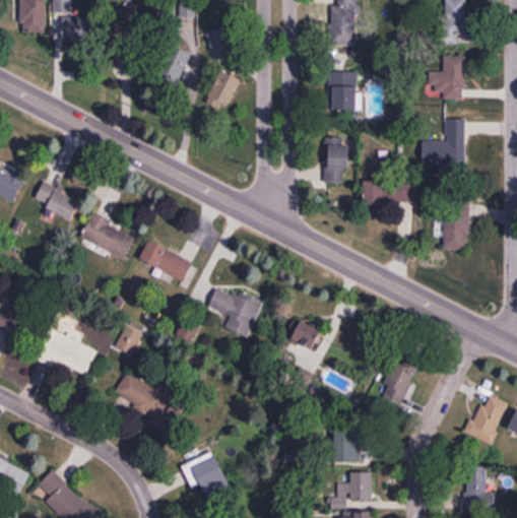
[(20,0),(19,34),(44,34),(44,0),(20,0)]
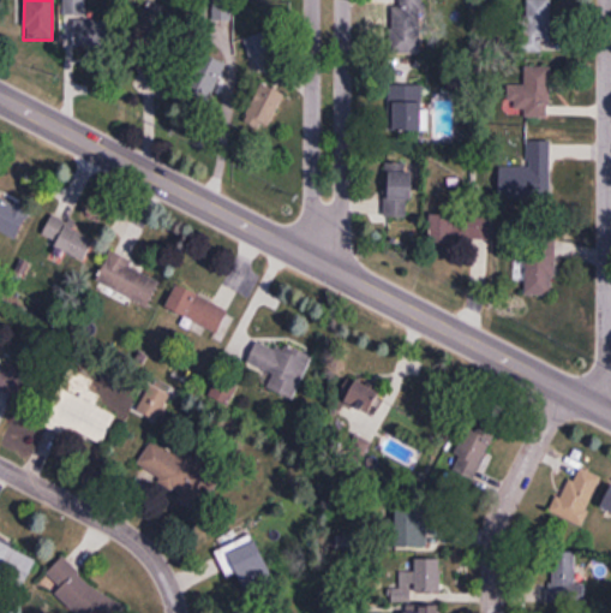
[(390,0),(390,51),(419,51),(418,0),(390,0)]
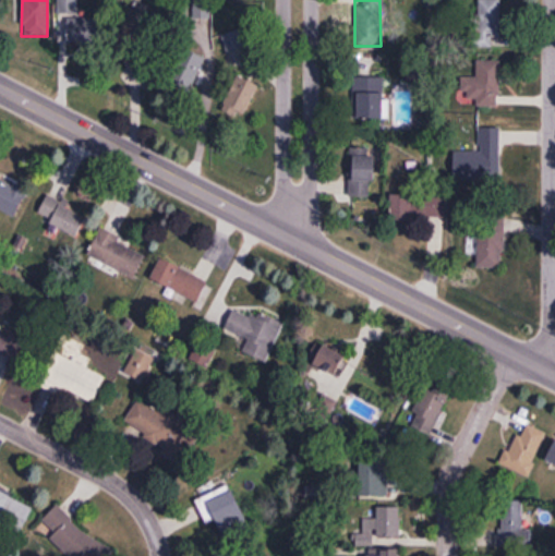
[(474,0),(474,44),(498,44),(498,0),(474,0)]
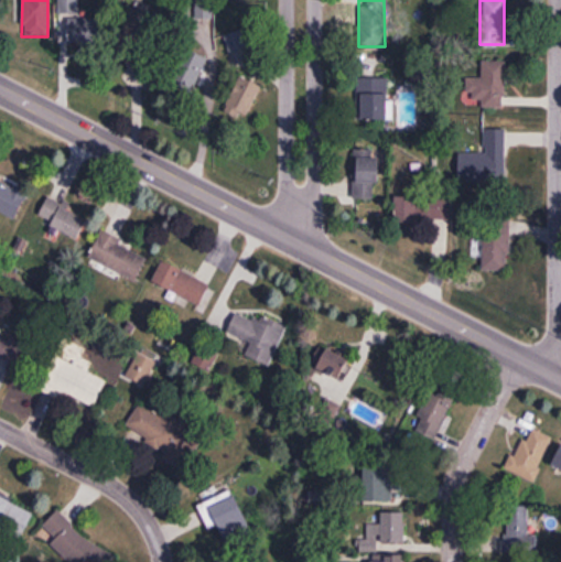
[(209,2),(195,2),(195,18),(209,18),(209,2)]
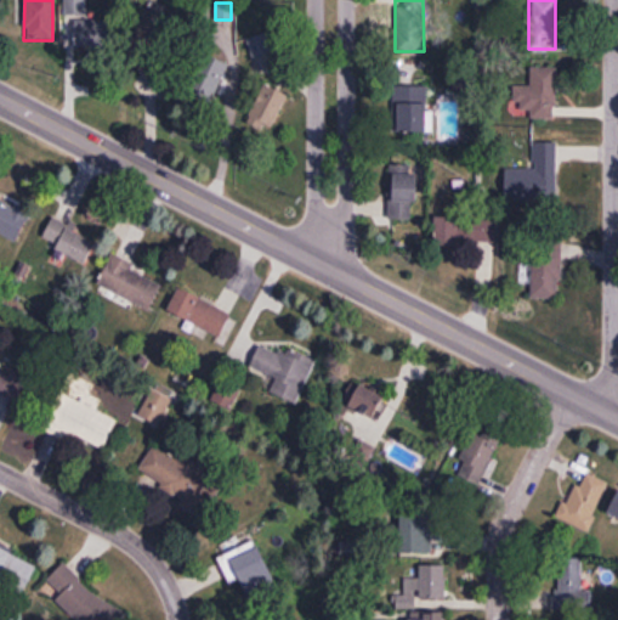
[(72,5),(72,48),(107,49),(107,16),(94,16),(95,5),(72,5)]
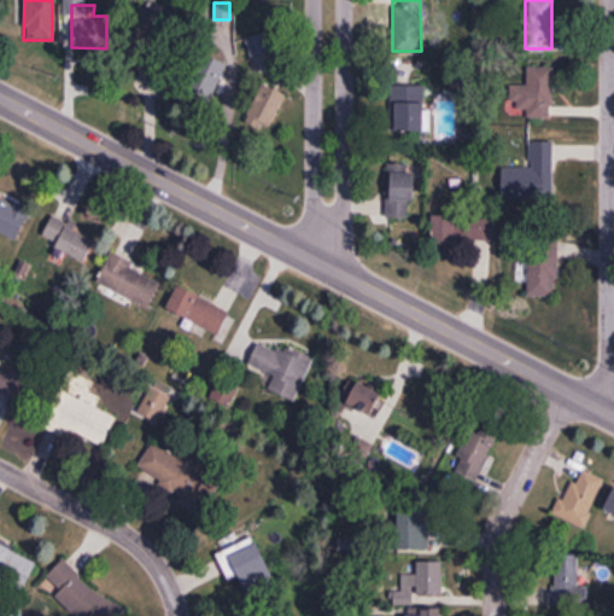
[(249,57),(268,54),(265,35),(245,39),(249,57)]
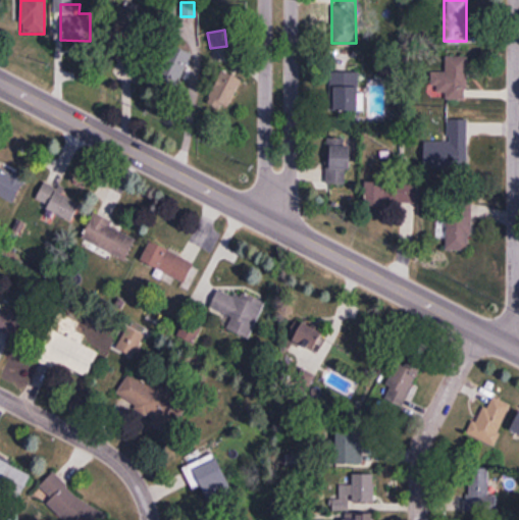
[(139,50),(116,38),(107,53),(131,65),(139,50)]
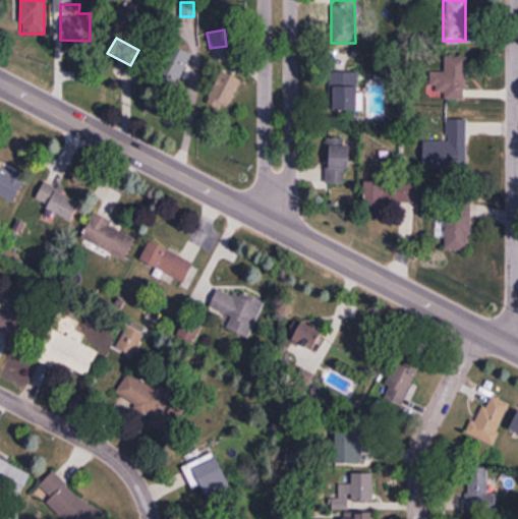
[(189,53),(168,46),(159,75),(180,82),(189,53)]
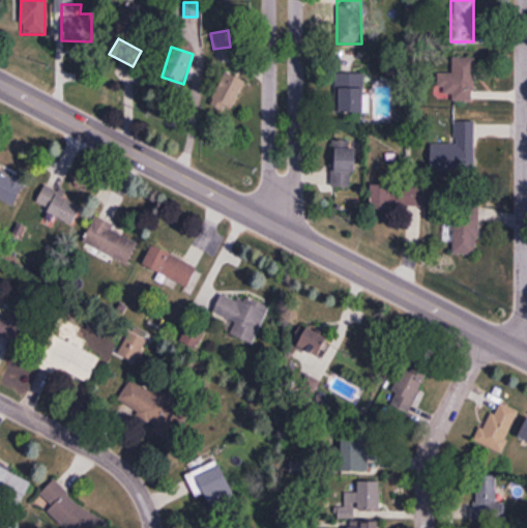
[(472,55),(448,55),(448,67),(436,67),(436,93),(471,94),(472,55)]
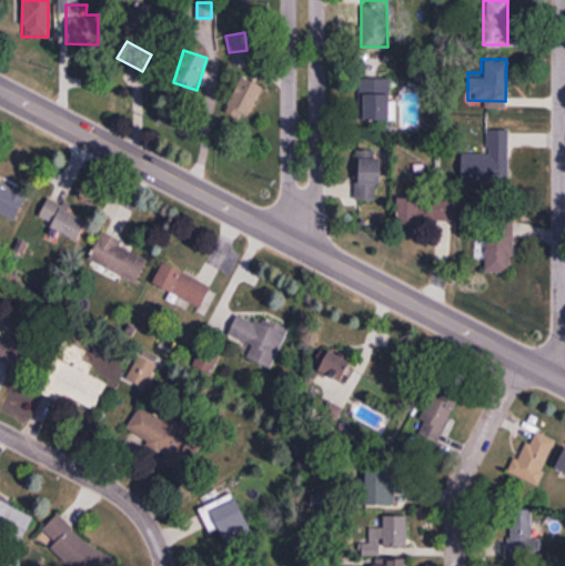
[(389,76),(357,76),(357,118),(389,118),(389,76)]
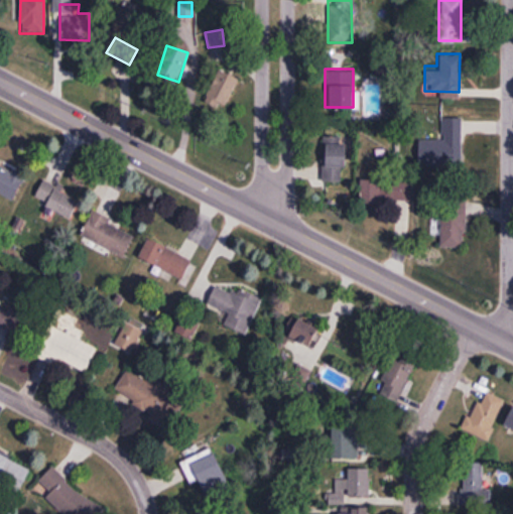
[(204,103),(223,112),(238,80),(219,71),(204,103)]
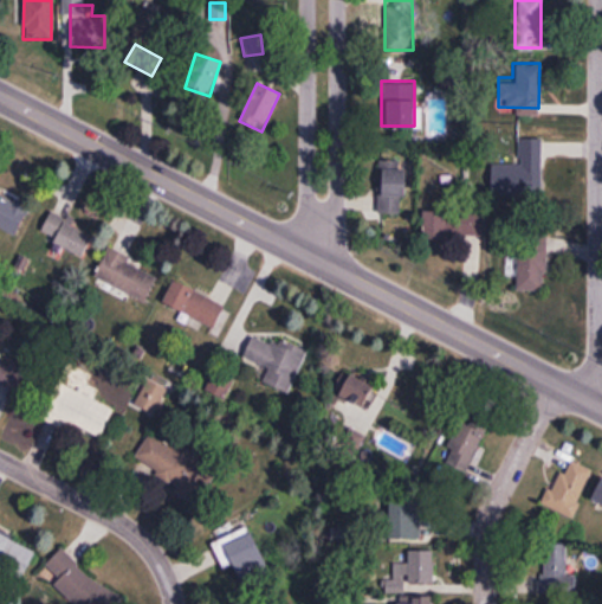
[(489,161),(489,191),(539,191),(539,135),(516,135),(516,161),(489,161)]
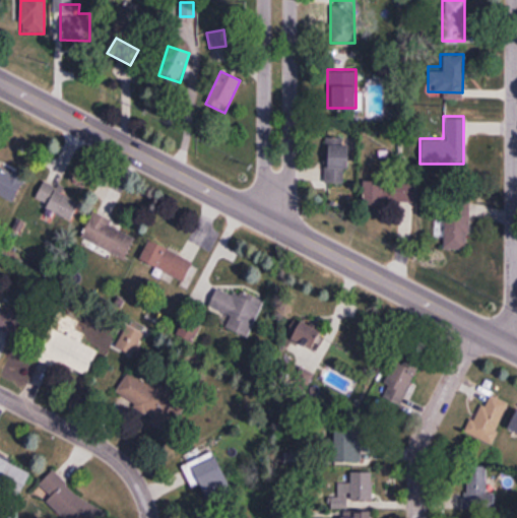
[(345,135),(326,135),(326,181),(345,181),(345,135)]
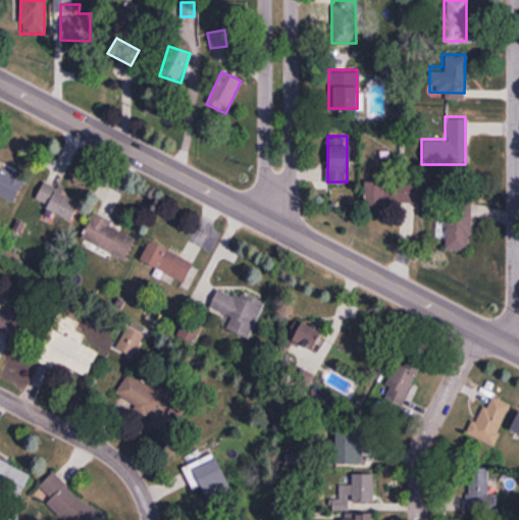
[(0,195),(13,201),(23,176),(0,165),(0,195)]
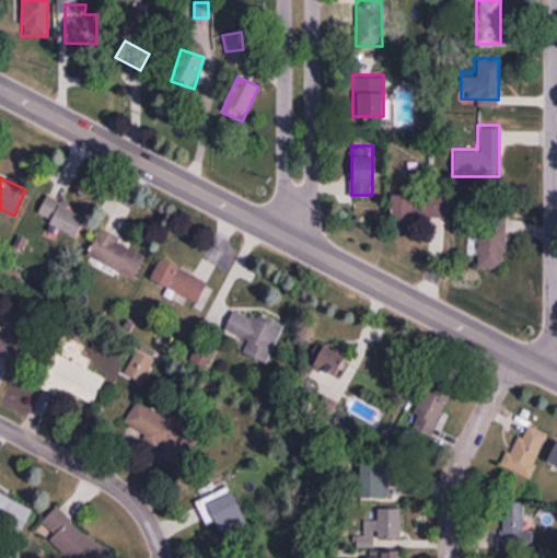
[(418,218),(418,193),(389,193),(389,218),(418,218)]
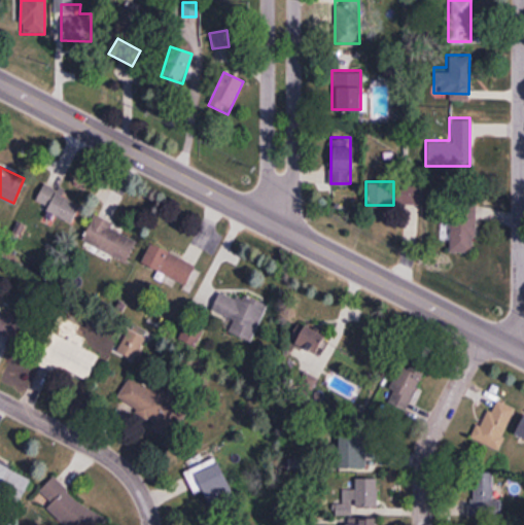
[(73,220),(80,200),(41,185),(34,206),(73,220)]
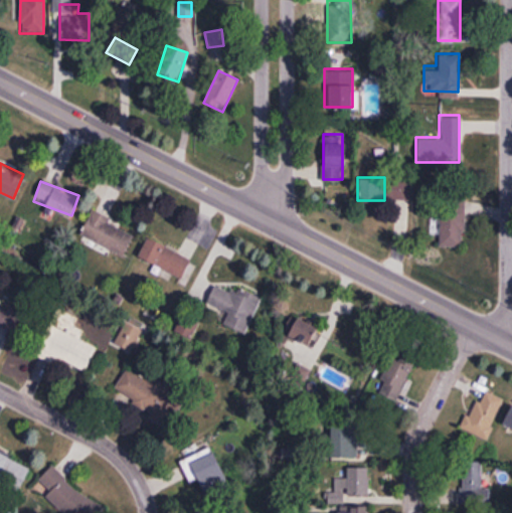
[(438,244),(462,245),(463,197),(439,197),(438,244)]
